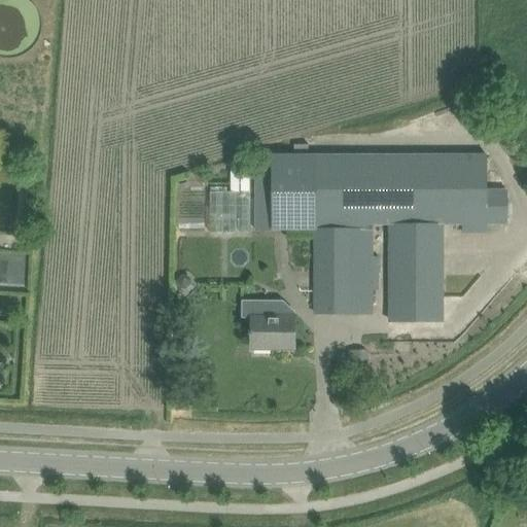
[(273,169),(254,169),(255,230),(273,230),(315,230),(315,155),(273,155),(273,169)]
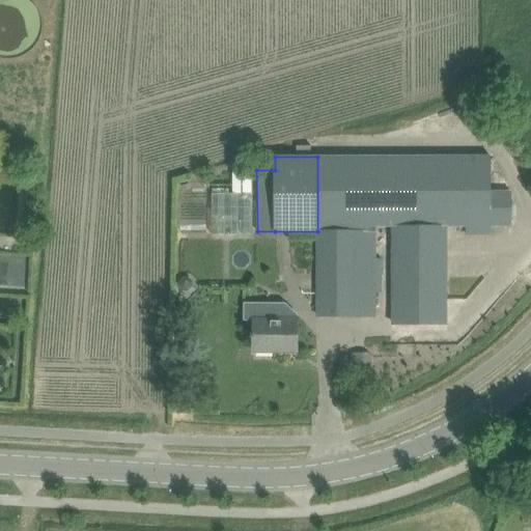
[(447,226),(467,226),(468,226),(468,157),(317,157),(317,231),(375,231),(375,226),(394,226),(447,226)]
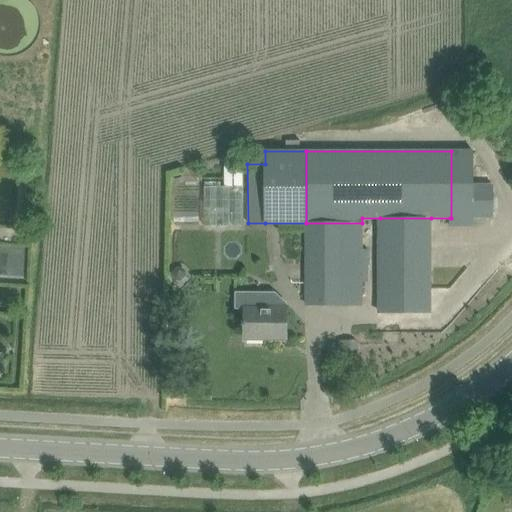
[(451,218),(450,218),(450,227),(473,227),(473,218),(492,218),(492,185),(473,185),(473,151),(451,151),(451,218)]
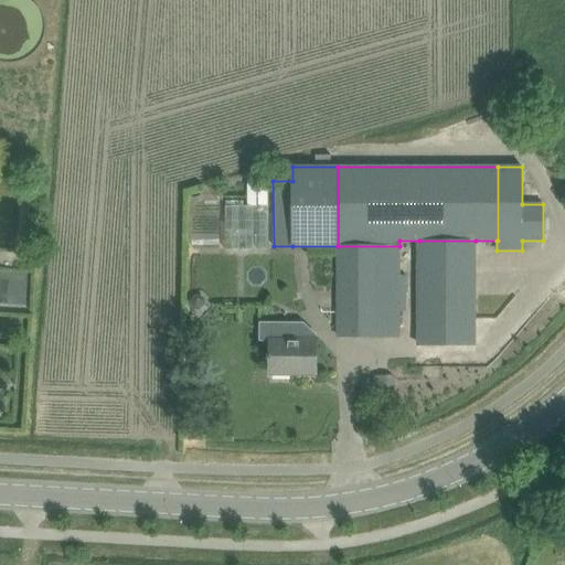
[(476,241),(419,241),(418,342),(475,343),(476,241)]
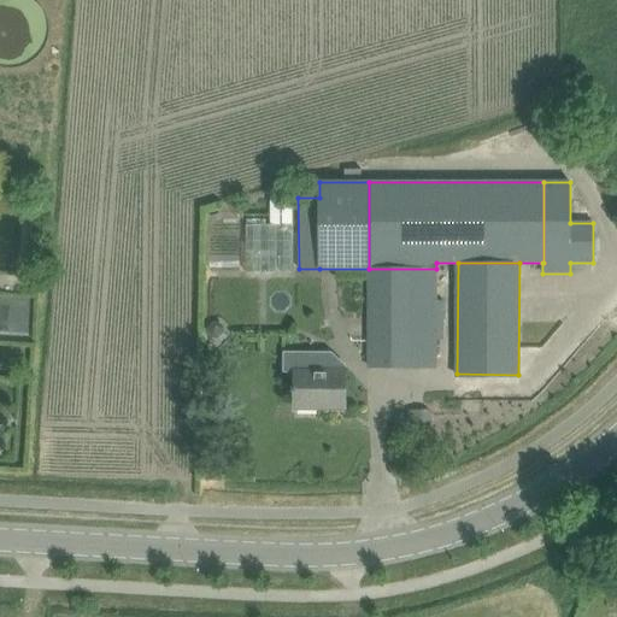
[(436,366),(436,269),(369,269),(369,366),(436,366)]
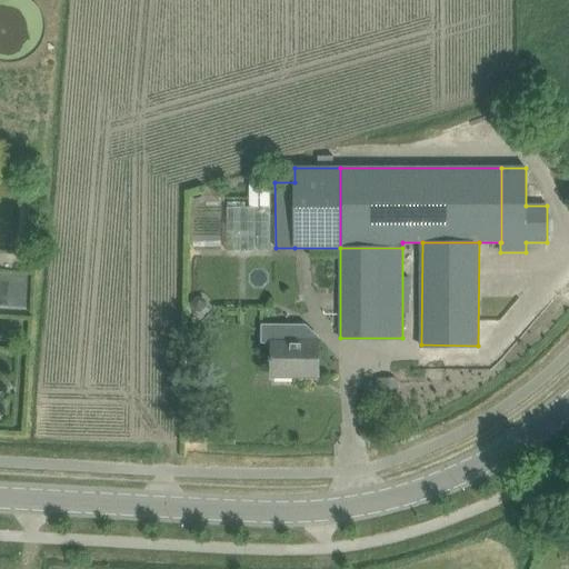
[(206,307),(206,302),(201,298),(196,299),(192,302),(192,308),(197,312),(202,311),(206,307)]
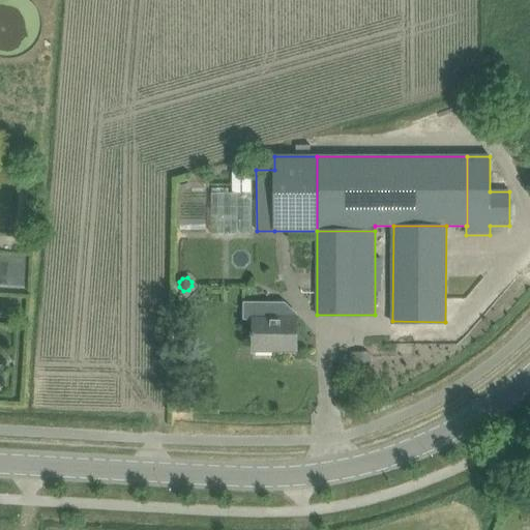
[(296,348),(296,315),(285,315),(285,302),(242,302),(242,320),(253,320),(253,334),(251,334),(251,336),(253,336),(253,351),(280,351),(280,348),(296,348)]
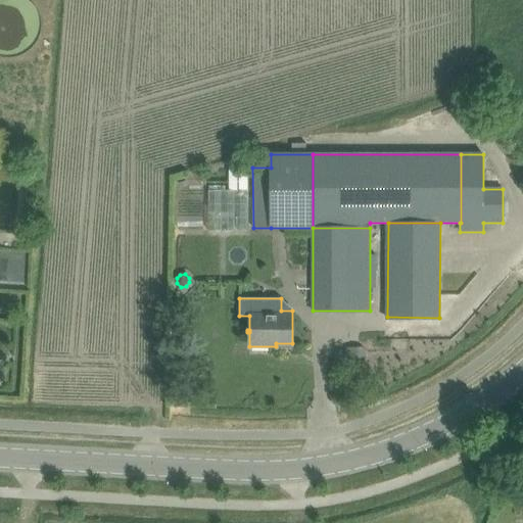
[(367,347),(348,347),(347,368),(367,368),(367,347)]
